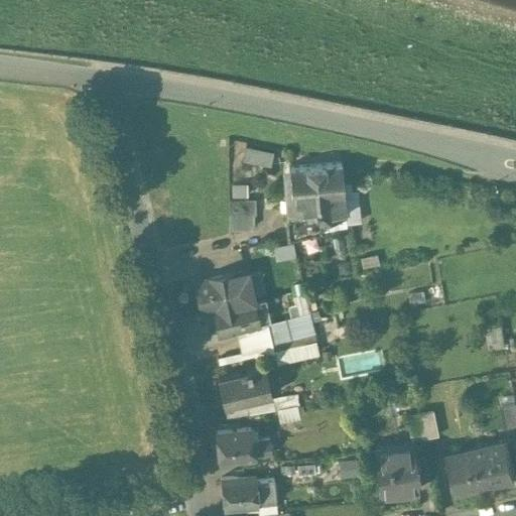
[(270,164),(273,150),(246,144),(243,158),(270,164)]
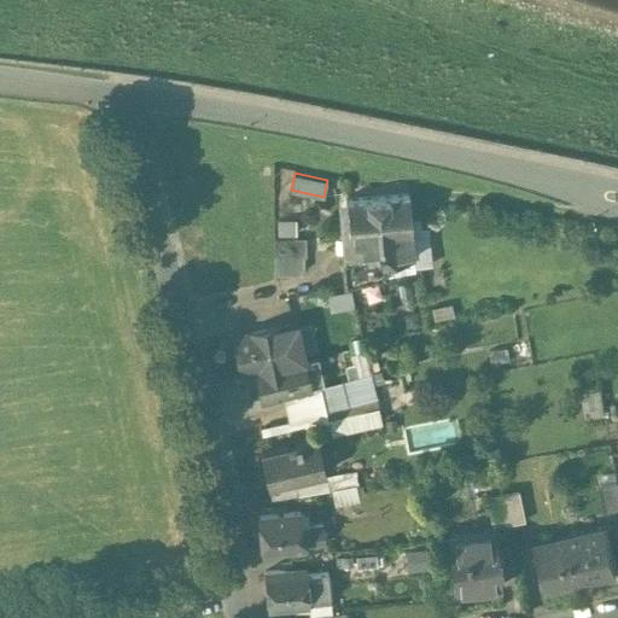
[(408,194),(378,197),(382,252),(380,252),(382,262),(383,262),(414,260),(408,194)]
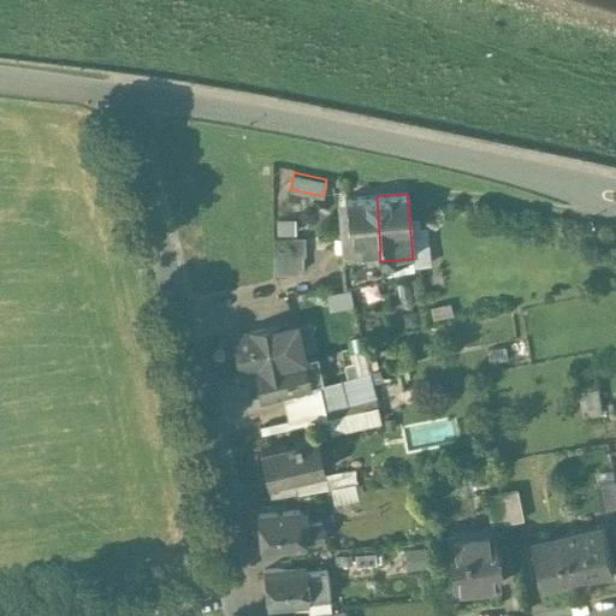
[(377,196),(345,199),(345,203),(337,205),(342,255),(379,252),(380,252),(377,196)]
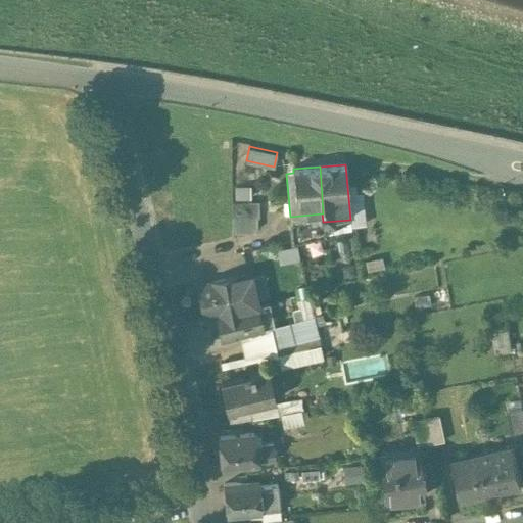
[(234,186),(234,199),(250,198),(249,186),(234,186)]
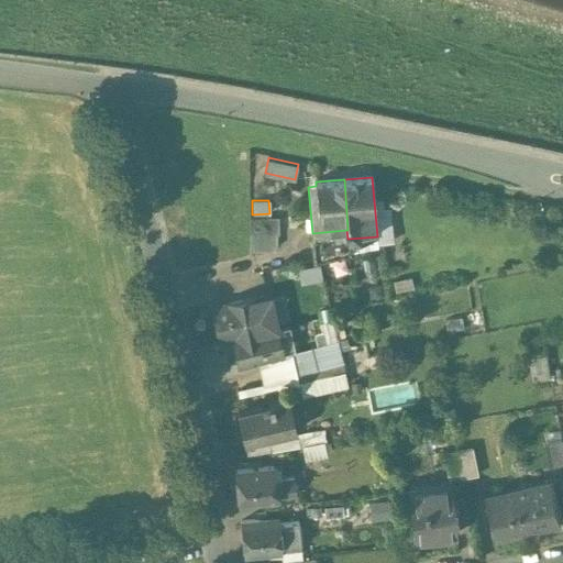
[(278,234),(278,219),(251,219),(251,235),(277,234),(278,234)]
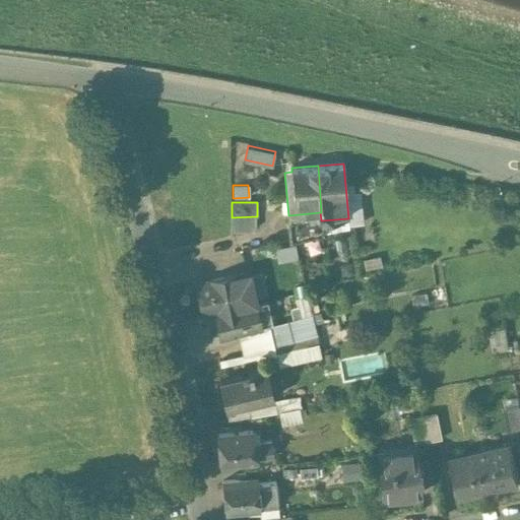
[(320,212),(288,215),(290,241),(322,234),(323,233),(323,232),(322,220),(321,220),(320,212)]
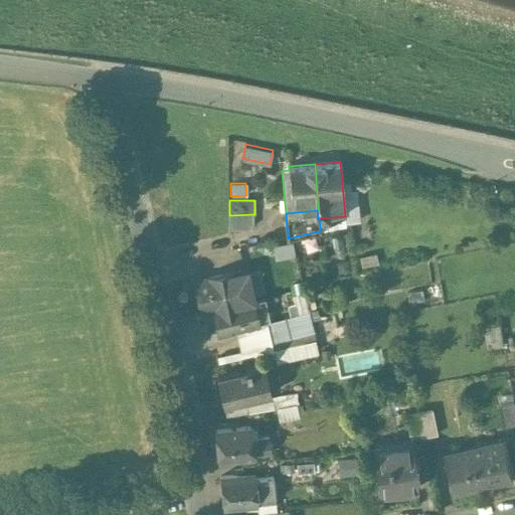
[(253,214),(229,215),(229,230),(248,230),(253,226),(253,214)]
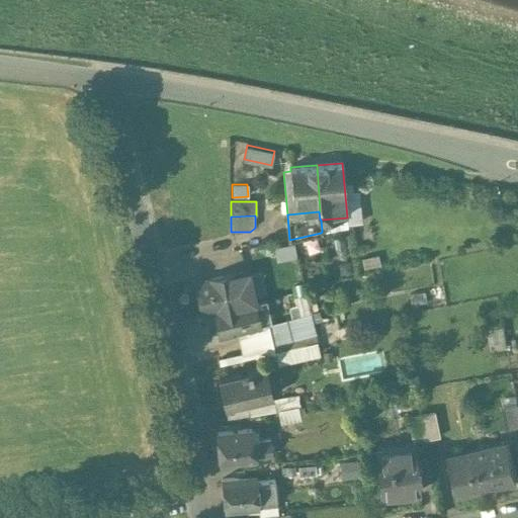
[(293,244),(274,248),(276,259),(295,256),(293,244)]
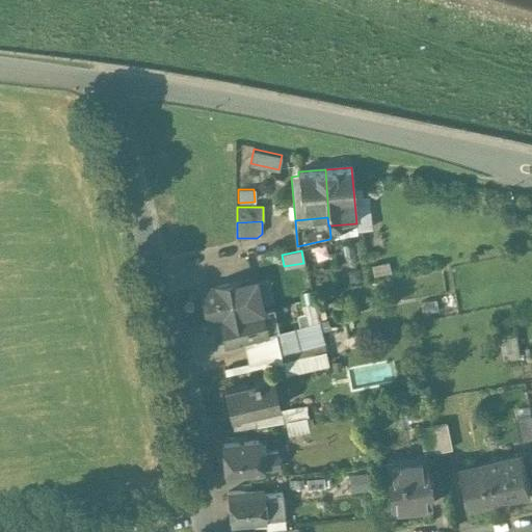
[(254,277),(215,286),(215,287),(202,290),(208,321),(219,318),(261,309),(254,277)]
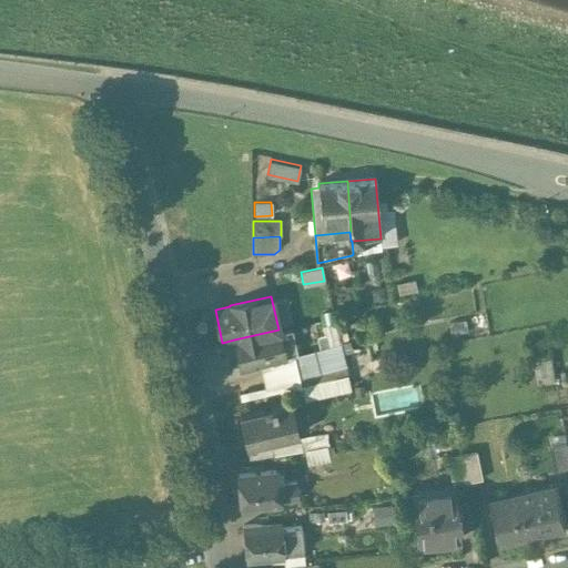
[(466,321),(449,324),(452,335),(468,332),(466,321)]
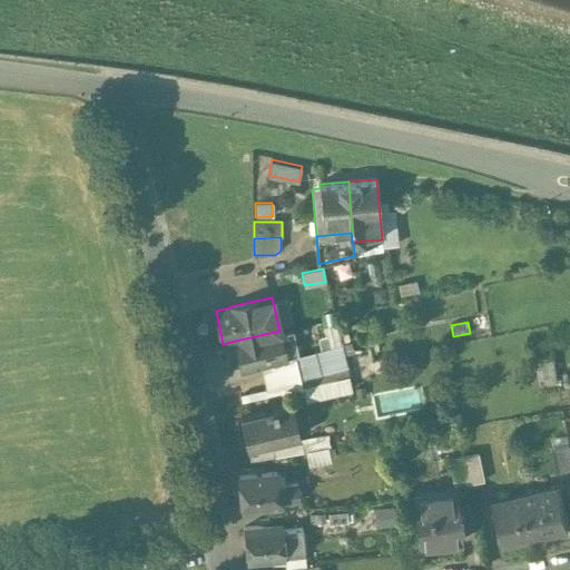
[(336,324),(324,326),(328,349),(341,345),(336,324)]
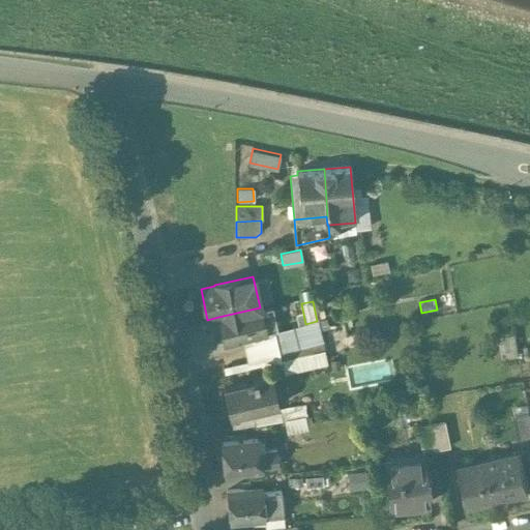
[(272,305),(261,308),(266,334),(271,333),(271,332),(277,330),(272,305)]
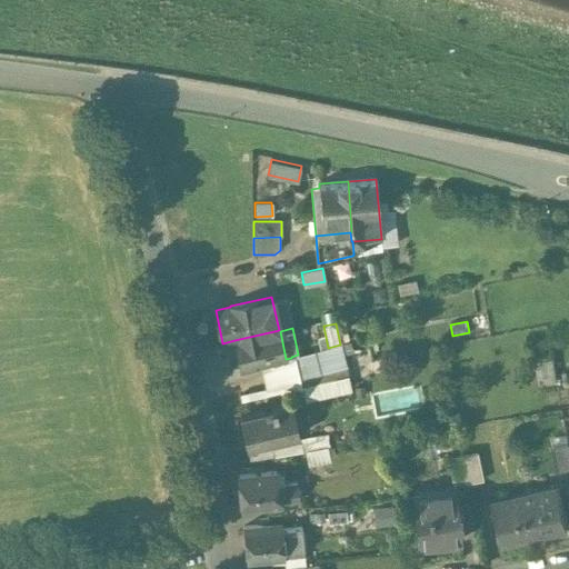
[(279,330),(235,340),(240,369),(261,365),(286,359),(280,331),(279,330)]
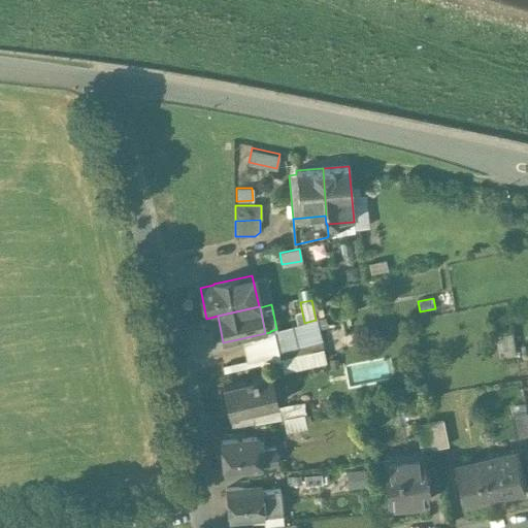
[(276,329),(270,331),(270,332),(273,344),(308,336),(311,351),(322,349),(317,320),(316,320),(304,323),(276,329)]
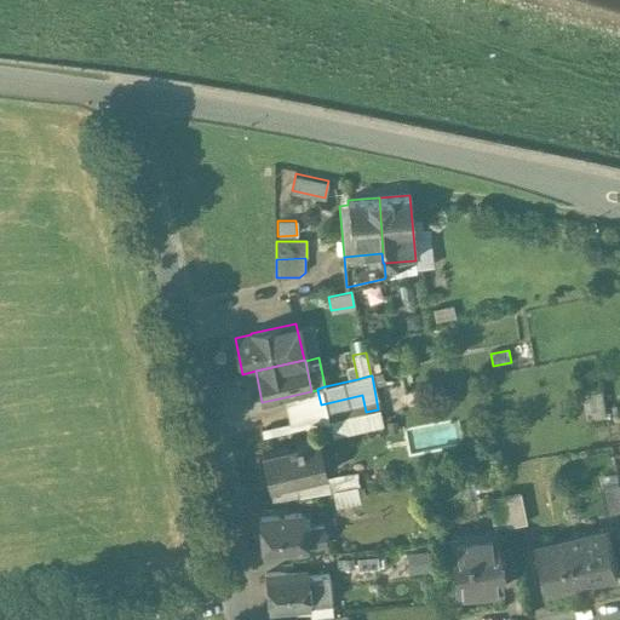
[(601,386),(581,390),(586,415),(606,412),(601,386)]
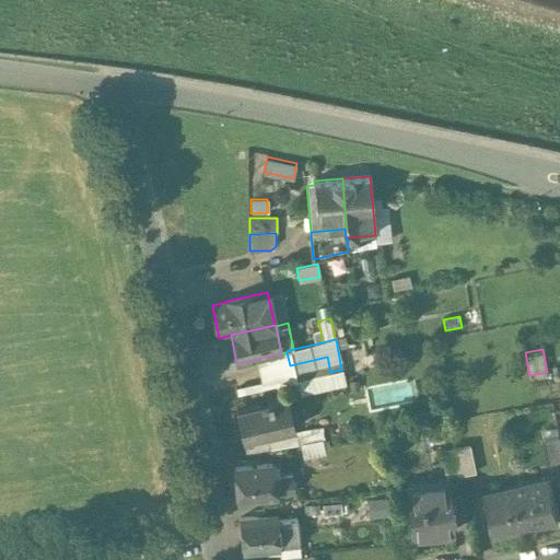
[(281,353),(257,359),(263,382),(278,377),(293,380),(290,365),(287,352),(281,353)]
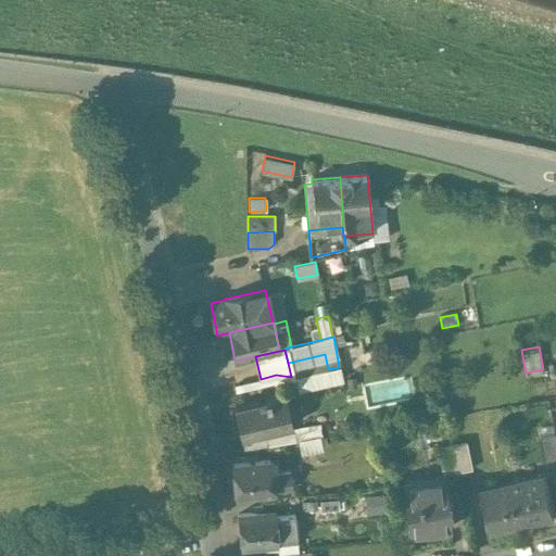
[(325,354),(288,363),(291,377),(291,378),(294,378),(328,369),(325,354)]
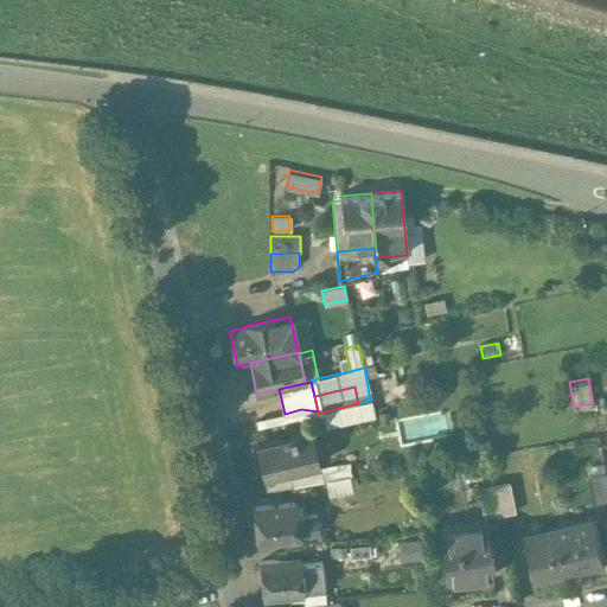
[(358,403),(321,413),(325,428),(374,416),(370,401),(358,403)]
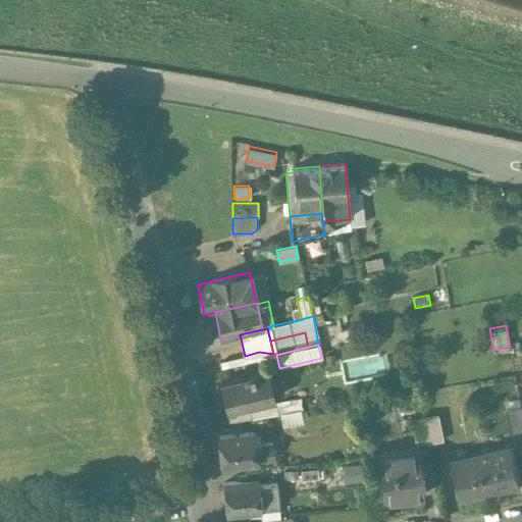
[(249,373),(219,380),(226,409),(249,405),(274,399),(268,369),(252,372),(249,372),(249,373)]
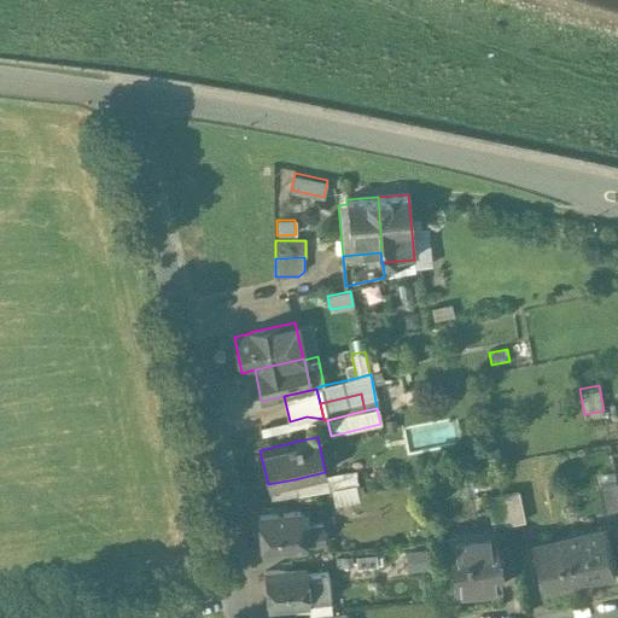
[(325,472),(295,479),(298,495),(330,490),(325,472)]
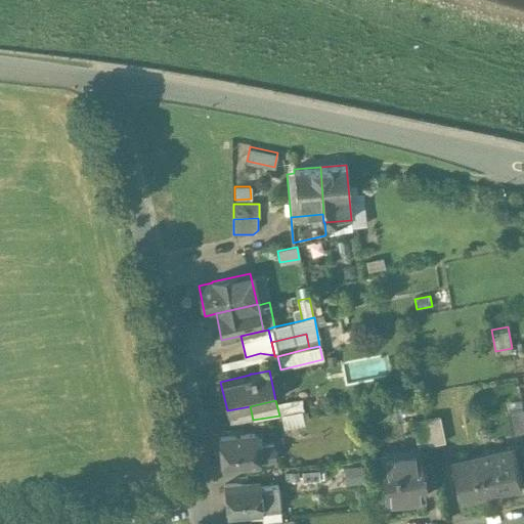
[(250,406),(227,410),(230,423),(253,420),(250,406)]
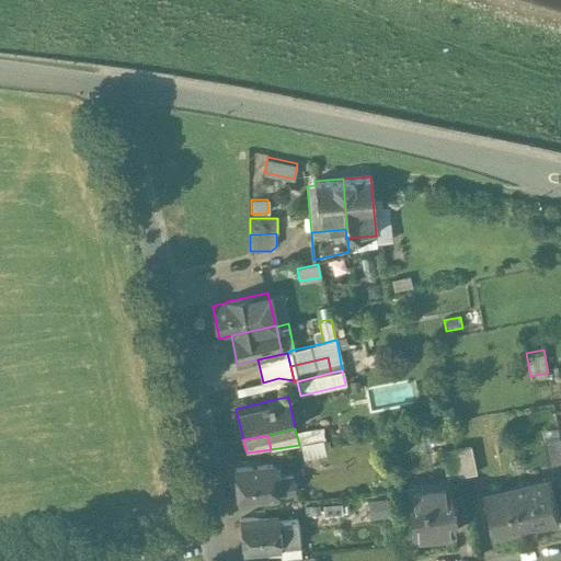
[(560,439),(560,437),(545,441),(550,465),(560,461),(560,439)]
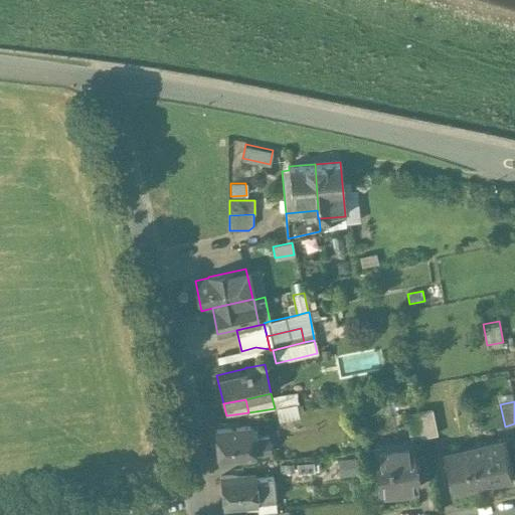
[(296,405),(278,408),(280,419),(298,416),(296,405)]
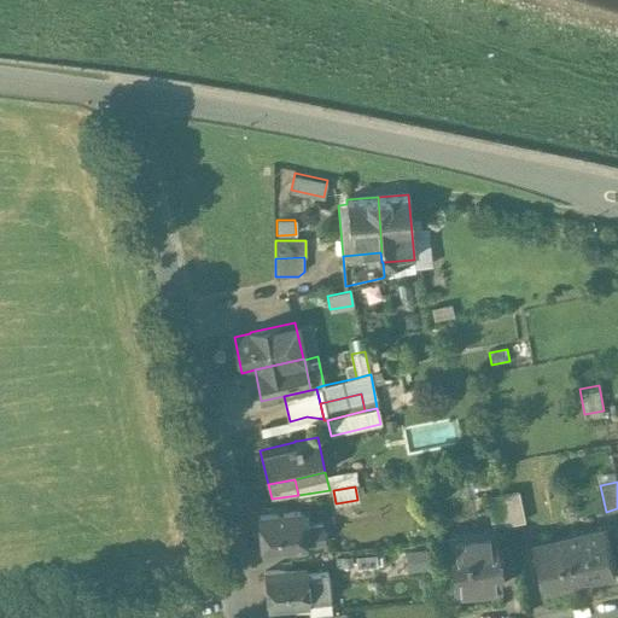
[(518,489),(501,493),(507,522),(507,524),(524,520),(518,489)]
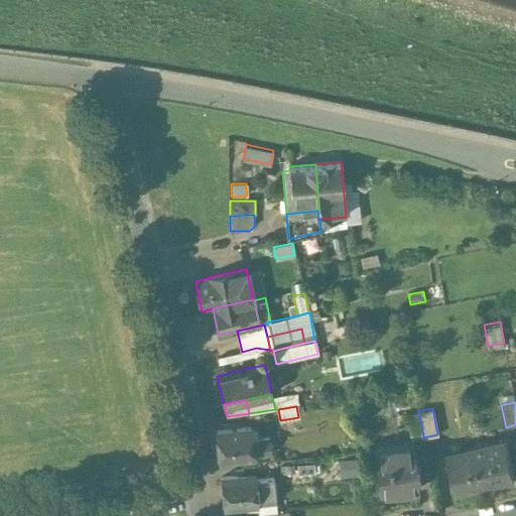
[(418,411),(405,414),(410,437),(423,435),(418,411)]
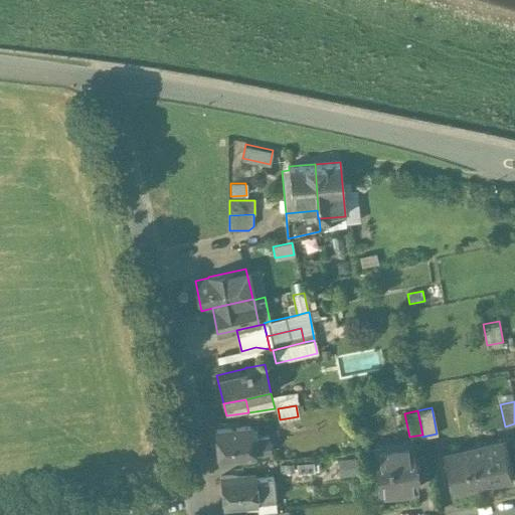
[(250,424),(215,427),(218,458),(253,454),(271,452),(269,436),(251,438),(250,424)]
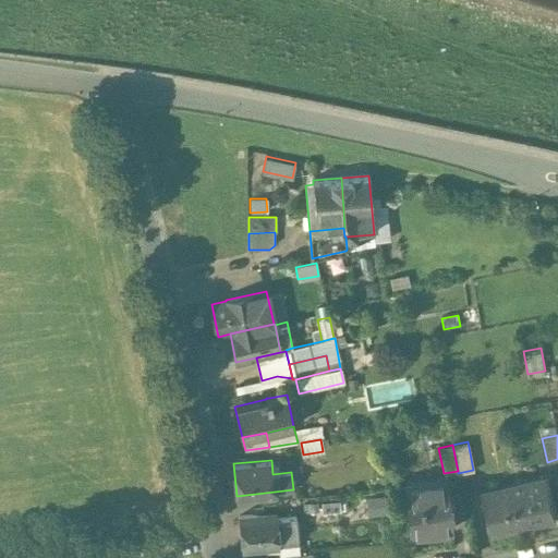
[(548,476),(514,483),(522,523),(557,516),(548,476)]
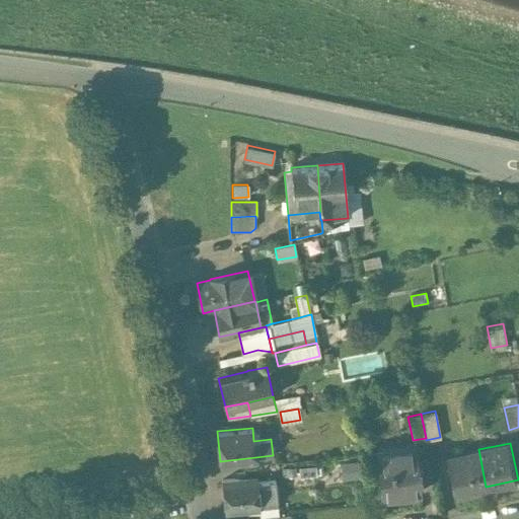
[(415,445),(376,450),(381,497),(420,492),(418,475),(420,474),(419,463),(417,463),(415,445)]
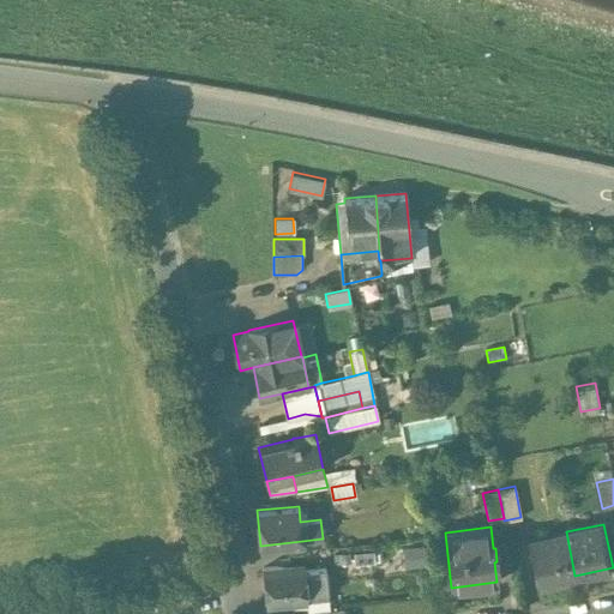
[(566,531),(528,540),(537,583),(575,576),(566,531)]
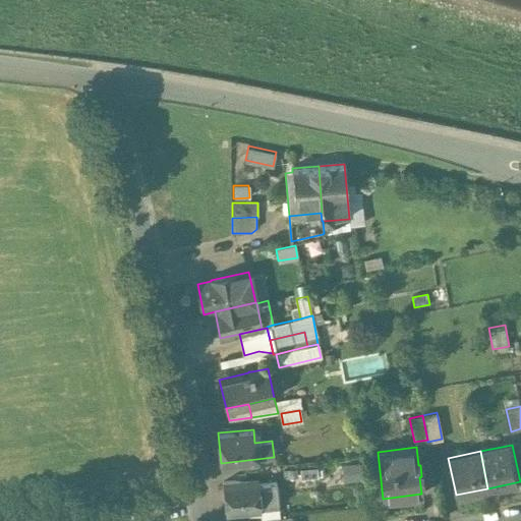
[(314,467),(287,471),(289,485),(316,481),(314,467)]
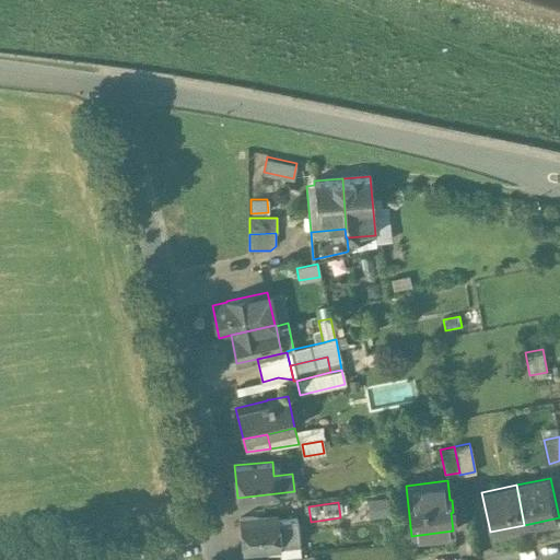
[(276,514),(240,518),(243,549),(265,547),(279,546),(279,539),(299,537),(296,518),(277,520),(276,514)]
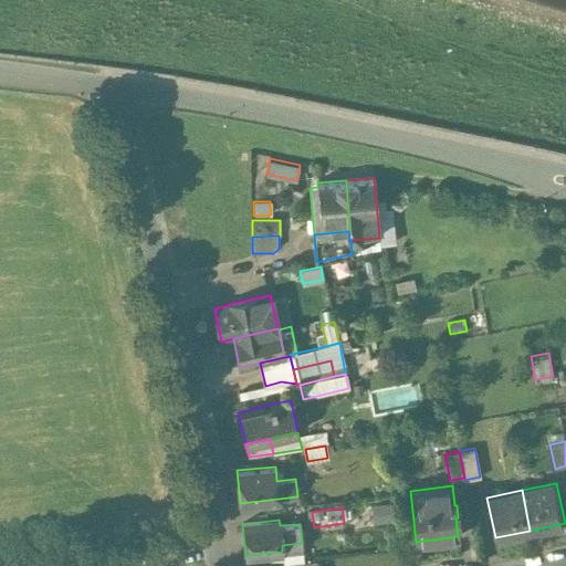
[(268,553),(245,555),(247,565),(259,565),(269,565),(268,553)]
